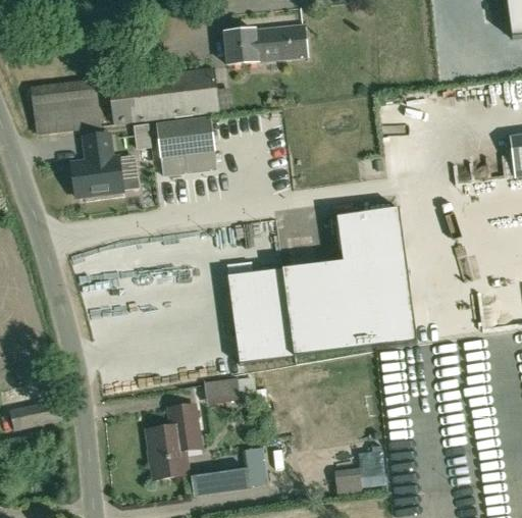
[(472,11),(472,0),(437,0),(437,10),(472,11)]
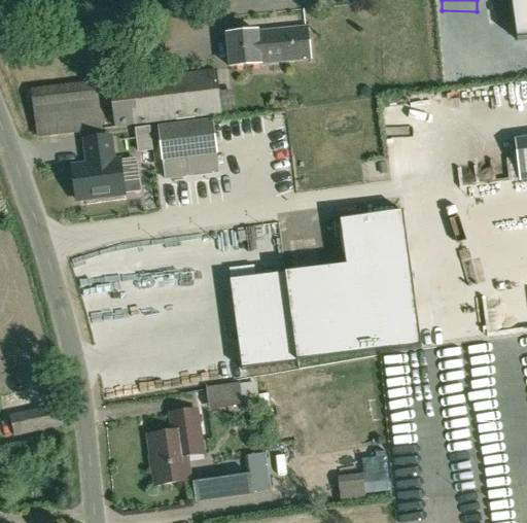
[(511,0),(516,37),(526,36),(526,0),(511,0)]
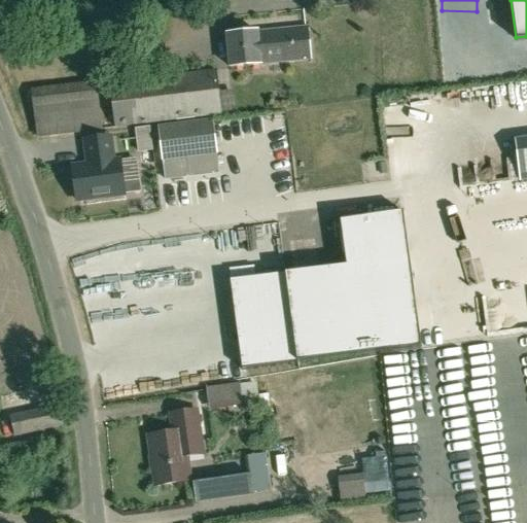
[(230,64),(311,56),(308,24),(226,31),(230,64)]
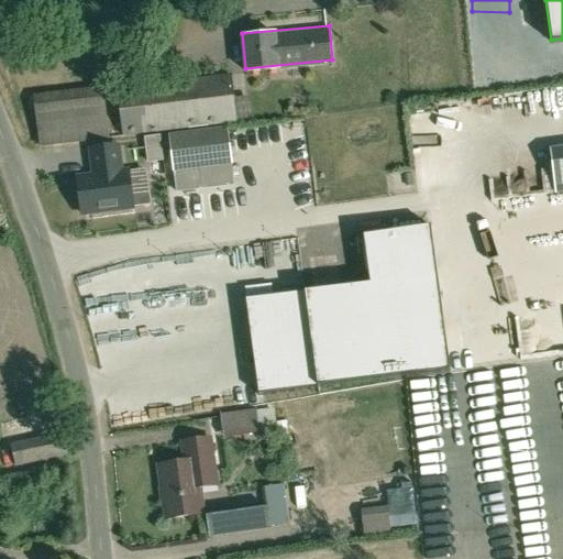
[(123,132),(236,119),(231,75),(119,88),(123,132)]
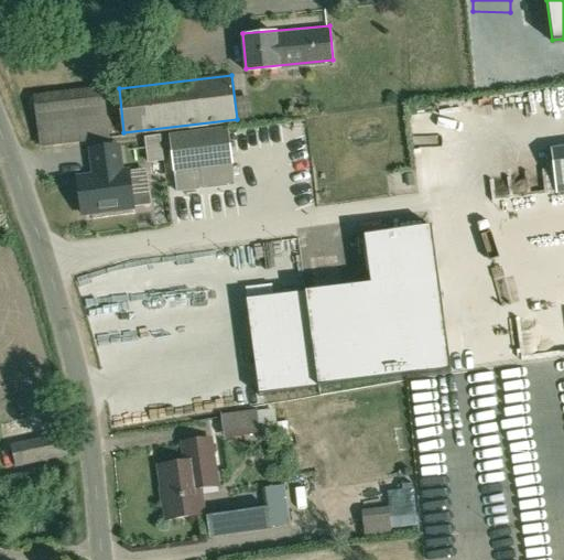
[(39,143),(109,135),(102,84),(33,92),(39,143)]
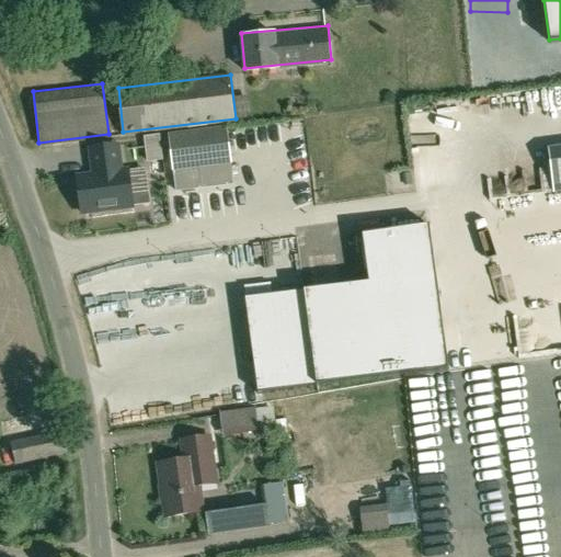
[(172,167),(231,160),(227,124),(169,131),(172,167)]
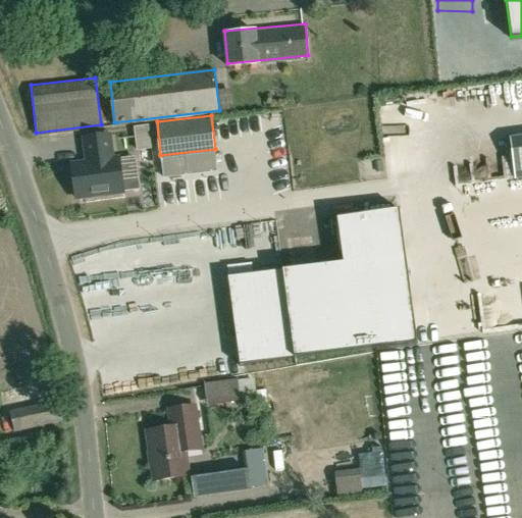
[(148,122),(135,124),(138,147),(151,145),(148,122)]
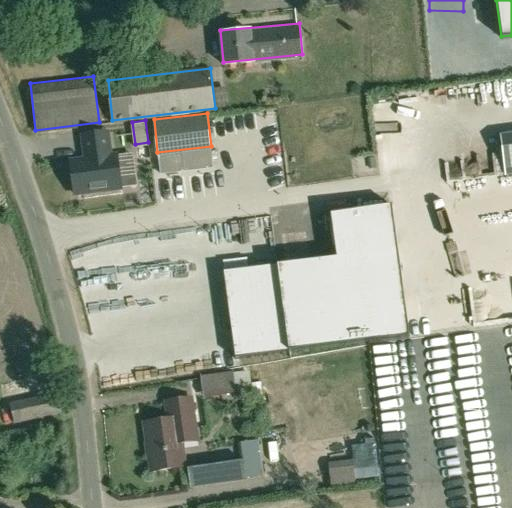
[(75,191),(120,185),(116,152),(110,152),(107,129),(82,133),(84,149),(86,149),(87,155),(70,158),(75,191)]
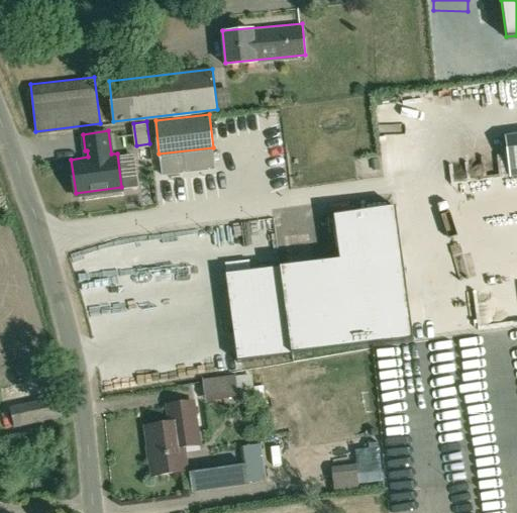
[(395,204),(333,212),(339,255),(351,343),(412,335),(413,335),(399,230),(398,223),(395,204)]
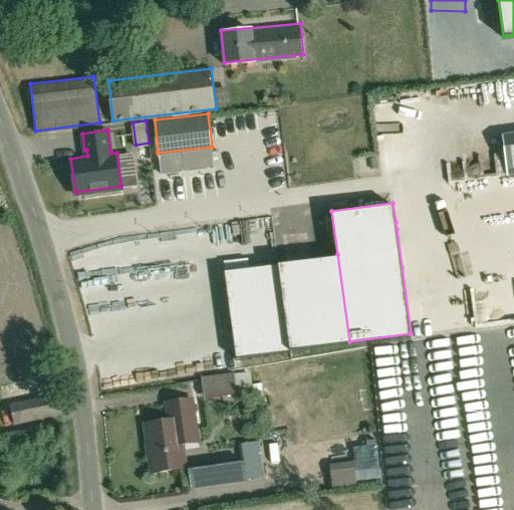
[(337,254),(277,262),(289,349),(349,341),(337,254)]
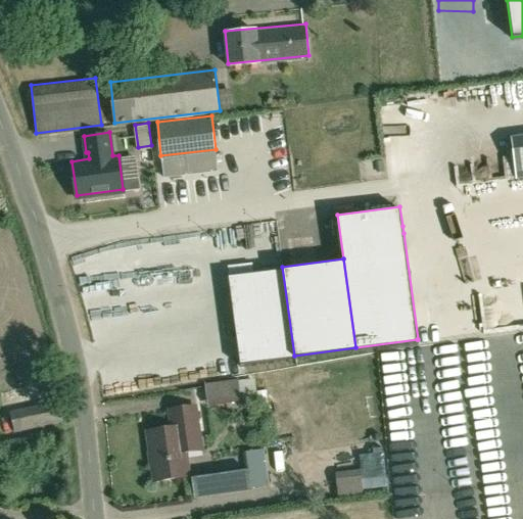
[(282,267),(228,274),(240,363),(294,356),(282,267)]
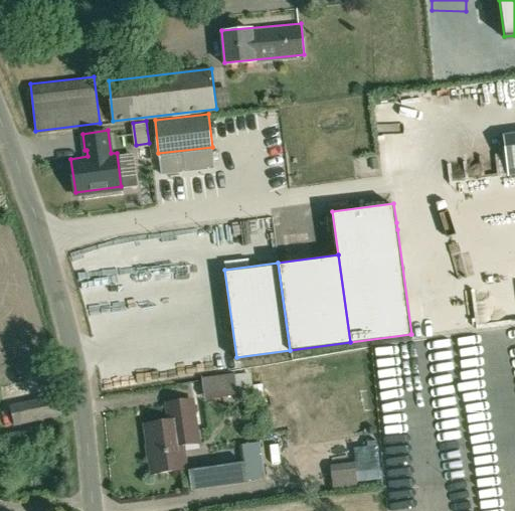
[(202,375),(204,393),(235,389),(233,371),(202,375)]
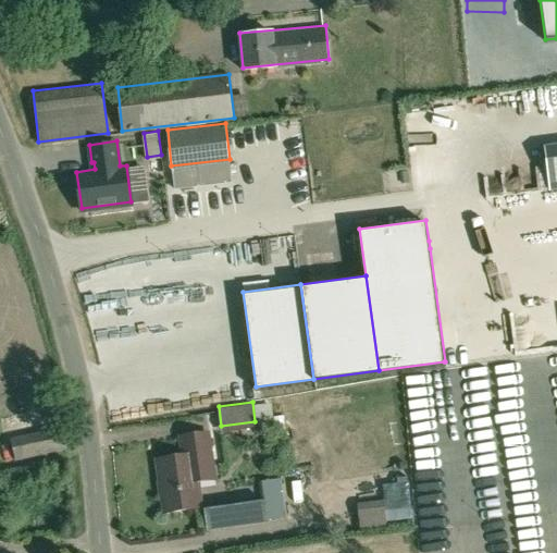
[(14,457),(66,445),(61,425),(10,435),(14,457)]
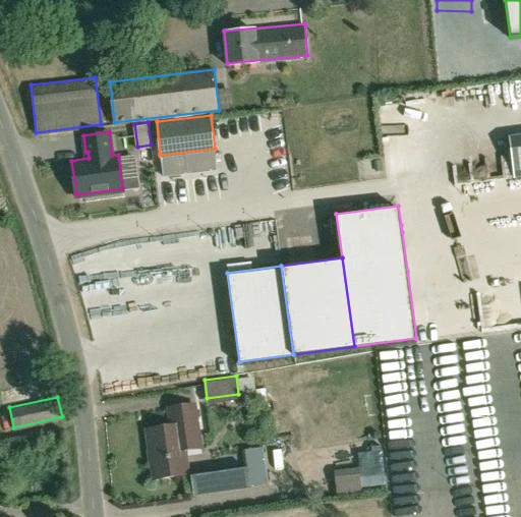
[(153,476),(186,471),(183,448),(199,445),(193,402),(168,405),(170,423),(147,427),(153,476)]
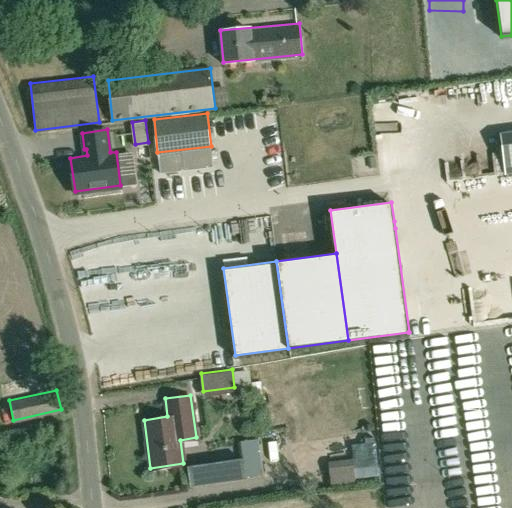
[(216,479),(246,474),(245,471),(262,469),(258,436),(240,439),(243,457),(213,461),(216,479)]
